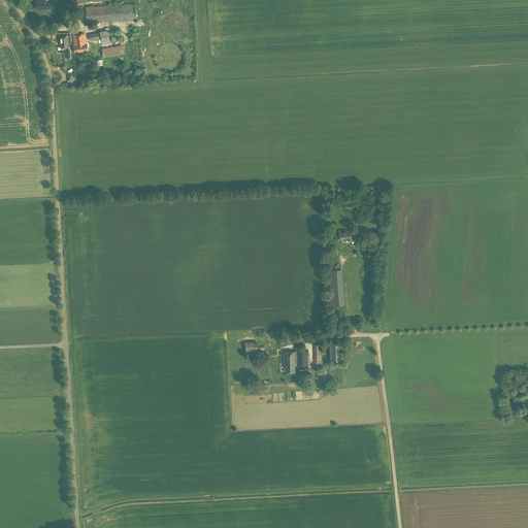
[(40,8),(54,8),(53,0),(50,0),(40,0),(40,8)]
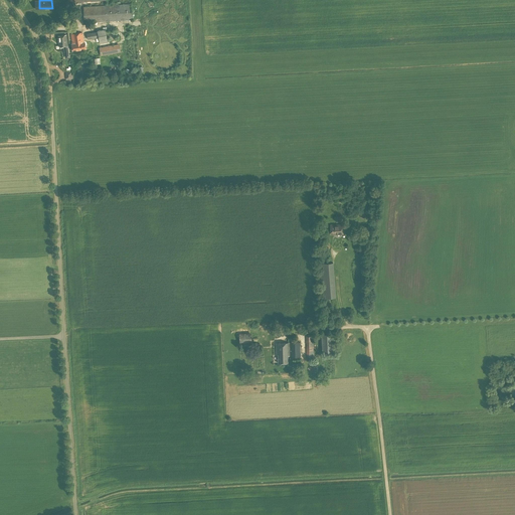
[(129,4),(128,1),(126,2),(126,4),(107,5),(83,6),(83,7),(80,7),(80,13),(83,13),(84,22),(133,19),(132,3),(129,4)]
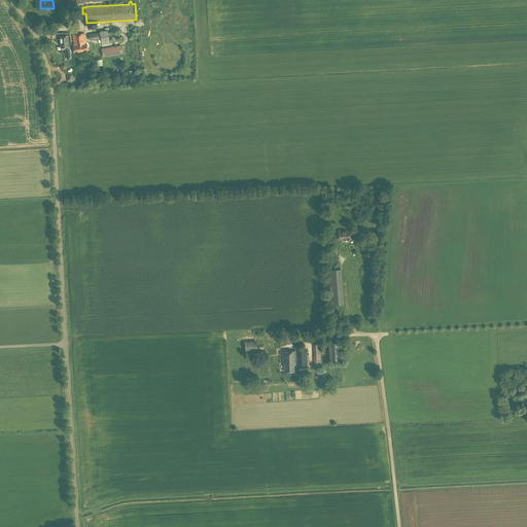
[(85,43),(84,33),(72,34),(74,45),(73,45),(74,51),(88,49),(88,50),(92,50),(91,42),(85,43)]
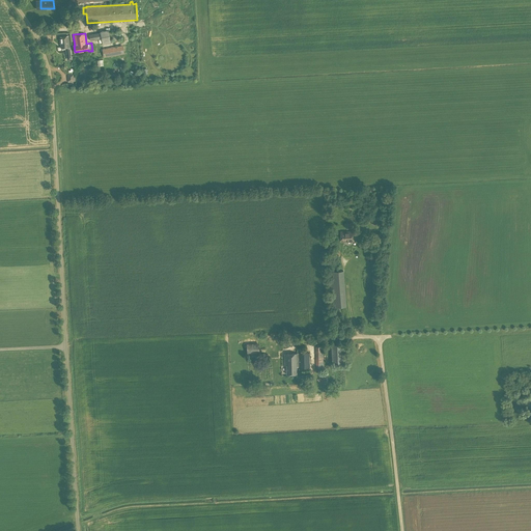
[(66,55),(72,55),(68,35),(59,36),(61,49),(65,48),(66,55)]
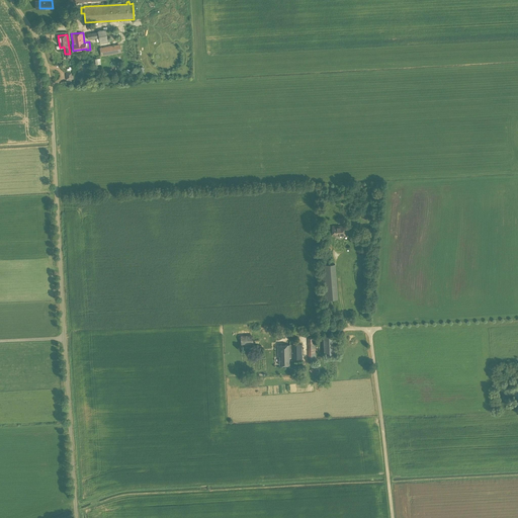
[(116,40),(100,44),(100,48),(101,48),(103,55),(118,52),(116,40)]
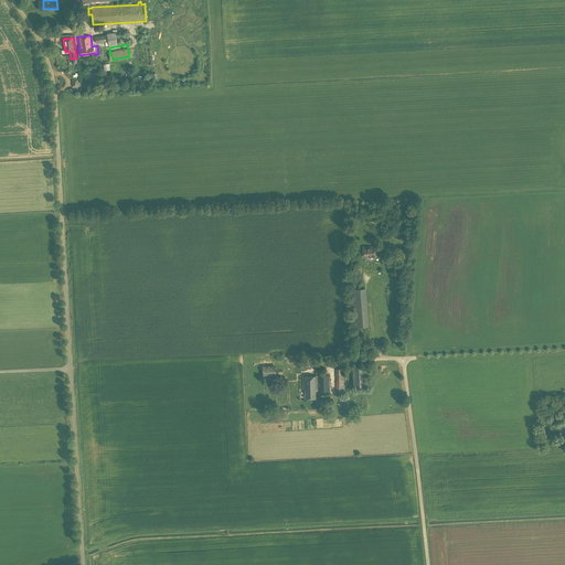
[(362,257),(374,257),(374,246),(362,246),(362,257)]
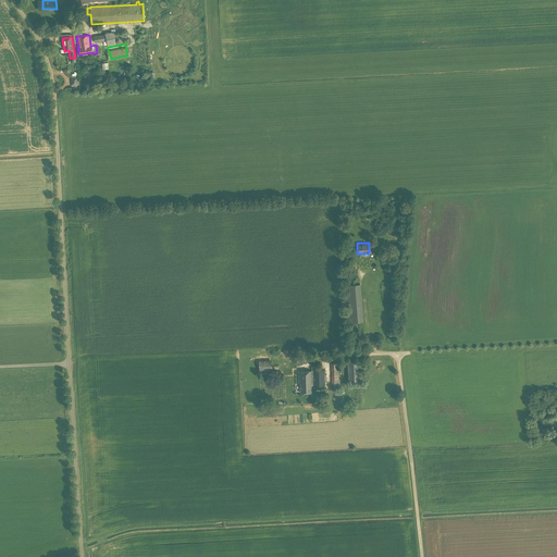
[(348,323),(363,321),(360,284),(345,285),(348,323)]
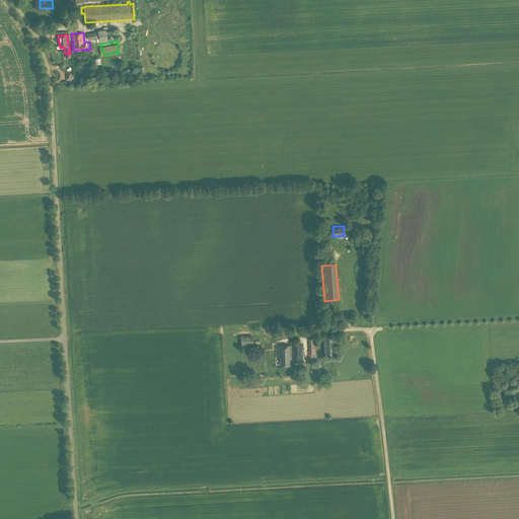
[(242,349),(254,348),(253,336),(241,337),(242,349)]
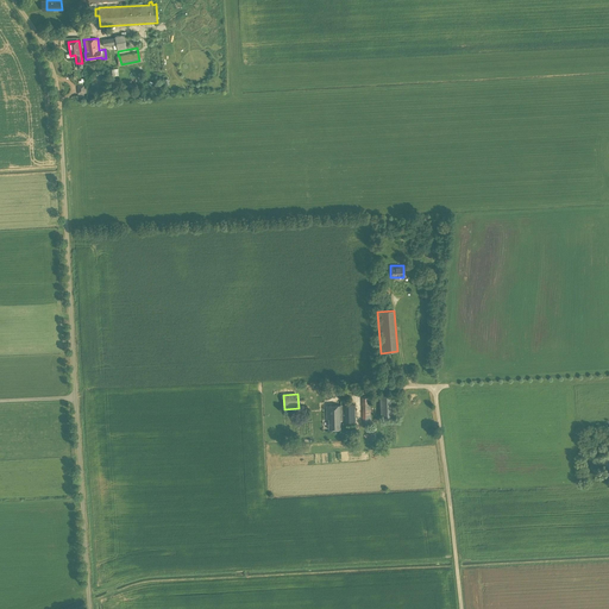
[(381,416),(396,415),(395,394),(380,395),(381,416)]
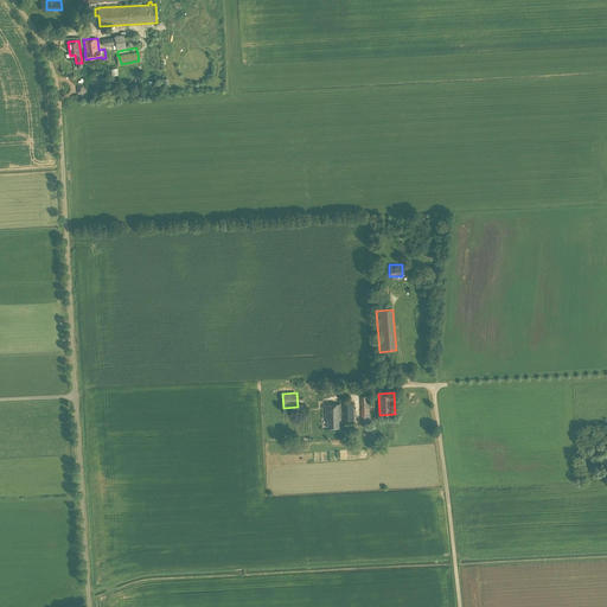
[(355,420),(353,403),(325,404),(326,419),(327,417),(327,428),(339,428),(339,420),(340,420),(340,421),(355,420)]
